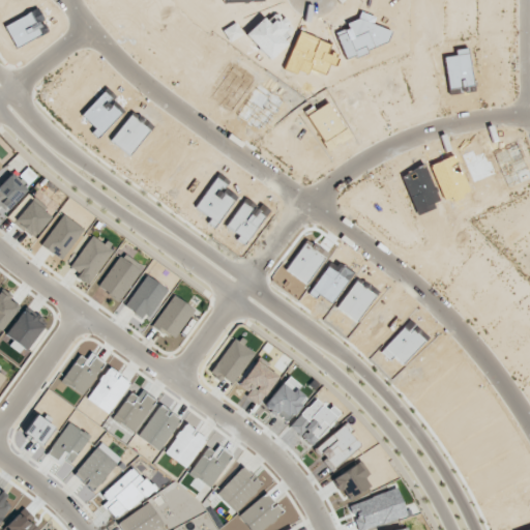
[(0,184),(0,210),(3,213),(27,190),(11,174),(0,184)]
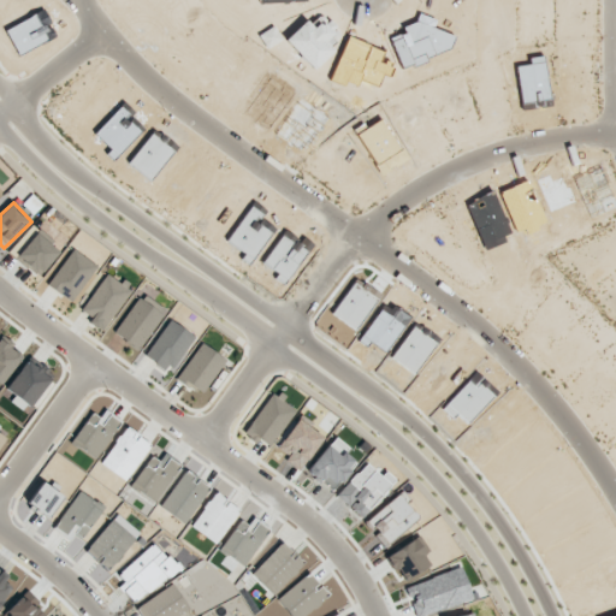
[(15,256),(36,277),(60,250),(39,230),(15,256)]
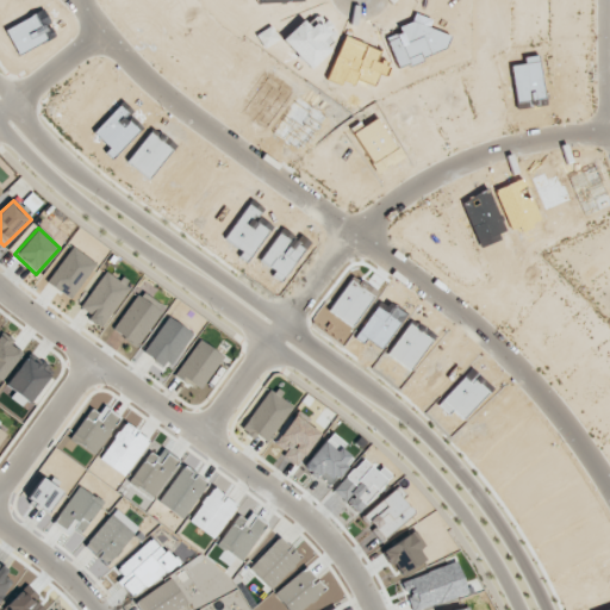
[(47,282),(70,299),(95,263),(72,247),(47,282)]
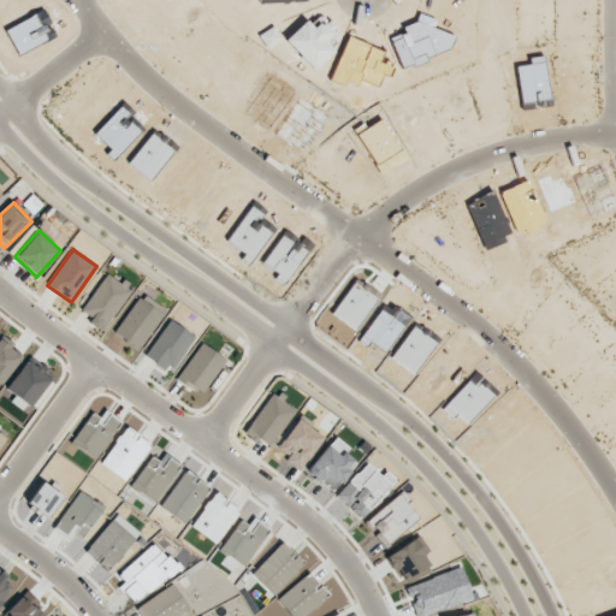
[(104,329),(130,290),(106,273),(80,312),(104,329)]
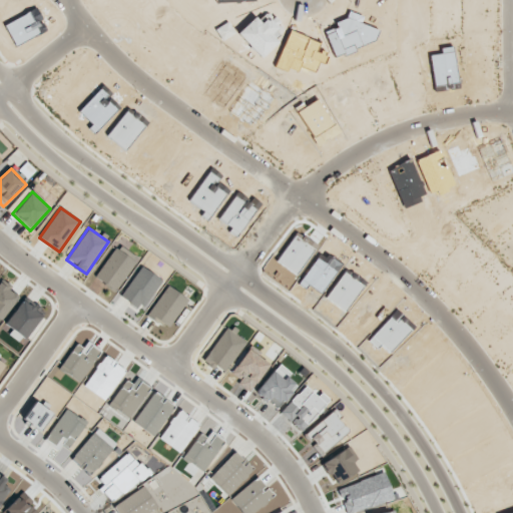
[(136,263),(115,247),(94,277),(114,292),(136,263)]
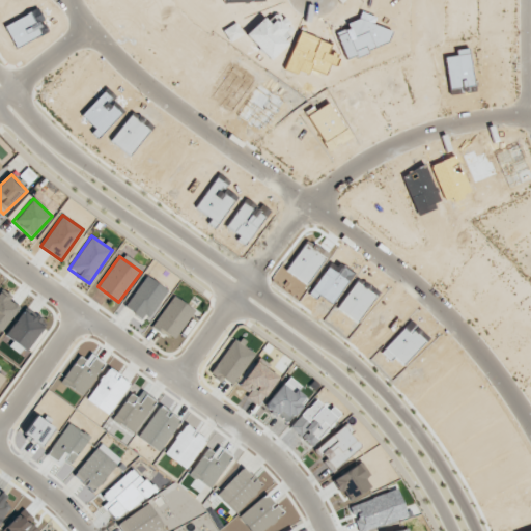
[(167,289),(146,275),(124,307),(145,322),(167,289)]
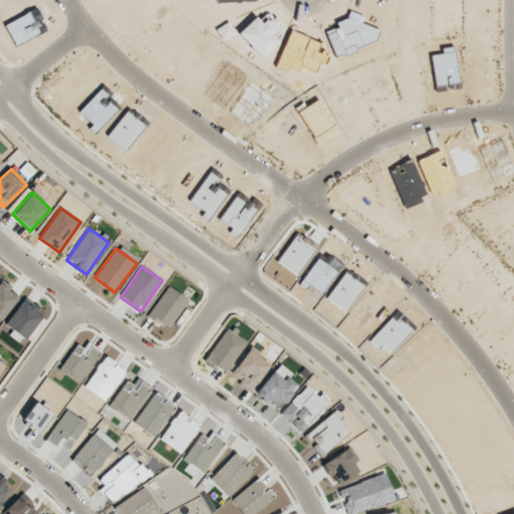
[(189,300),(168,285),(147,315),(168,329),(189,300)]
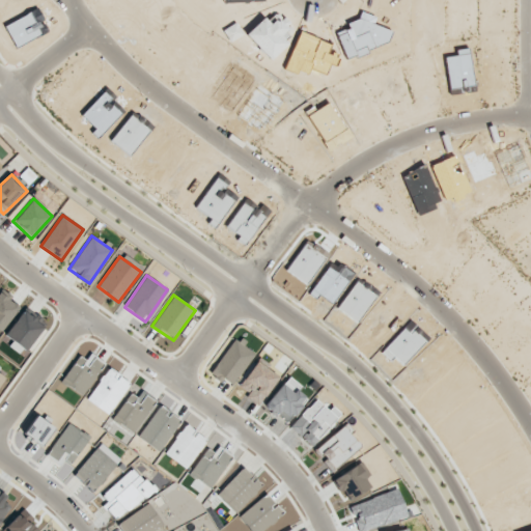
[(25,353),(44,326),(22,310),(3,338),(25,353)]
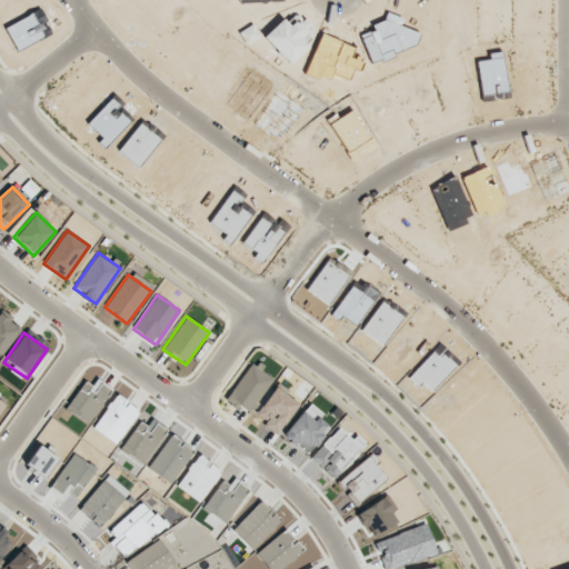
[(253,415),(277,432),(299,405),(286,393),(288,391),(278,383),(253,415)]
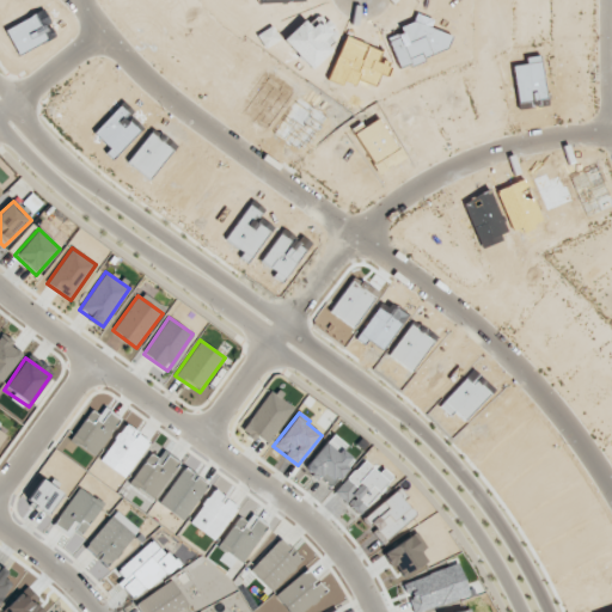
[(357,515),(392,477),(383,469),(378,473),(363,459),(332,493),(357,515)]
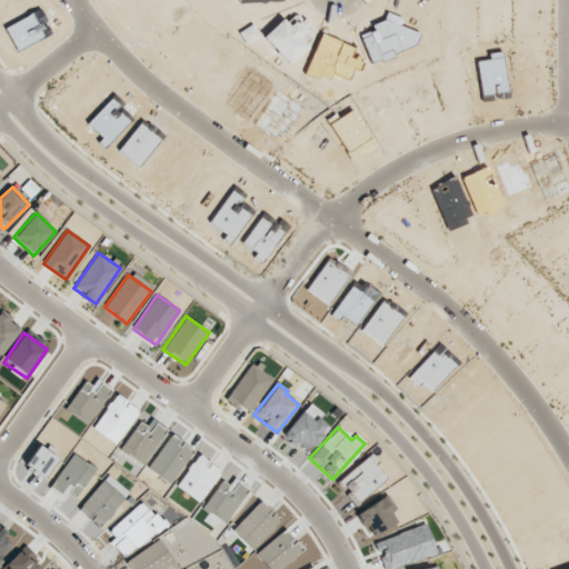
[(339,481),(358,502),(385,477),(366,456),(339,481)]
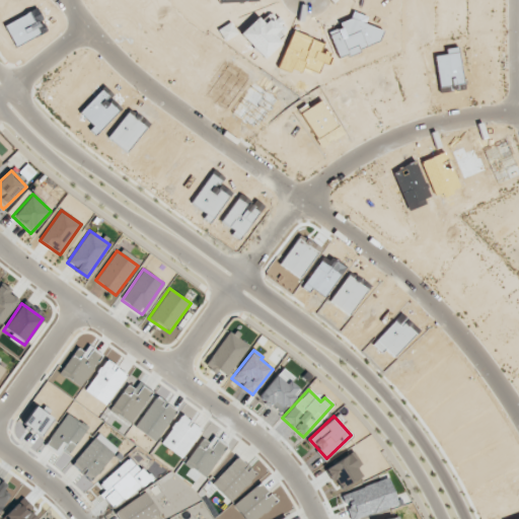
[(211,485),(230,502),(255,473),(236,456),(211,485)]
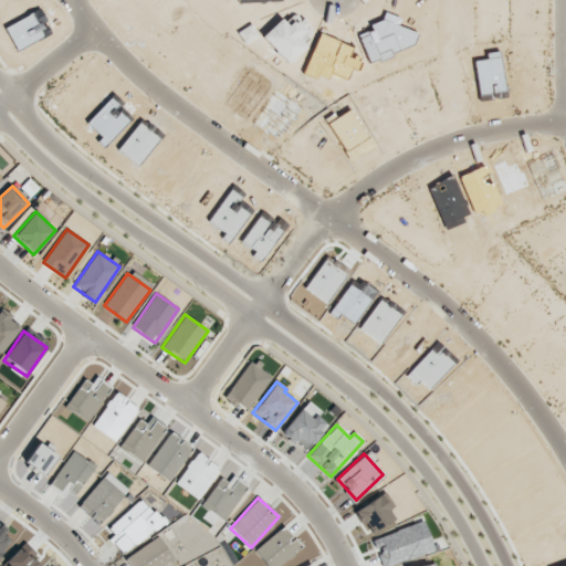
[(0,555),(10,540),(3,535),(8,528),(0,523),(0,555)]
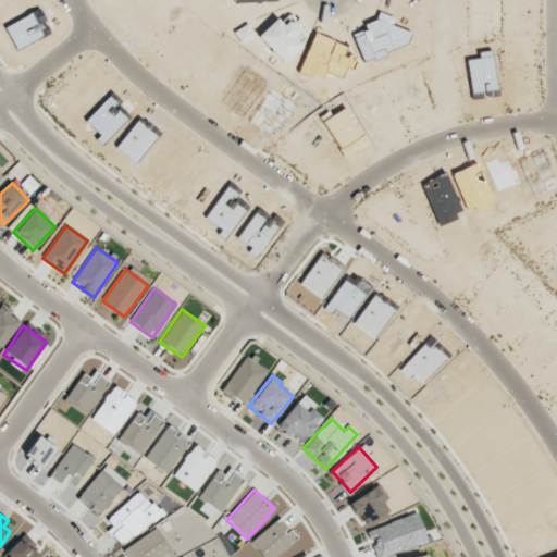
[(261,556),(273,556),(297,542),(282,518),(250,540),(261,556)]
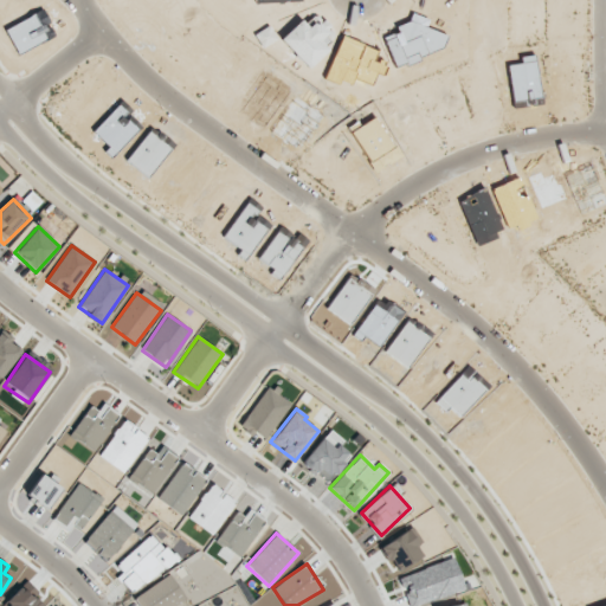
[(133,598),(137,605),(175,605),(186,599),(169,574),(133,598)]
